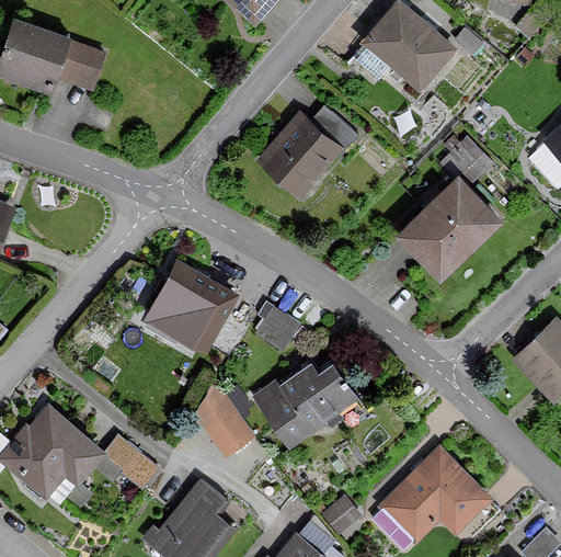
[(228,0),(255,24),(276,0),(228,0)]
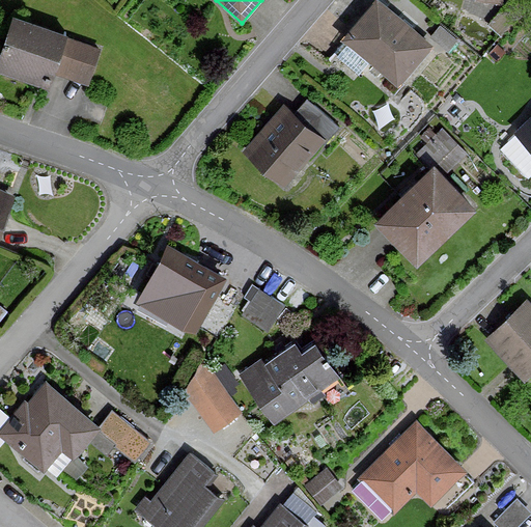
[(435,45),(383,0),(373,0),(340,38),(398,88),(435,45)]
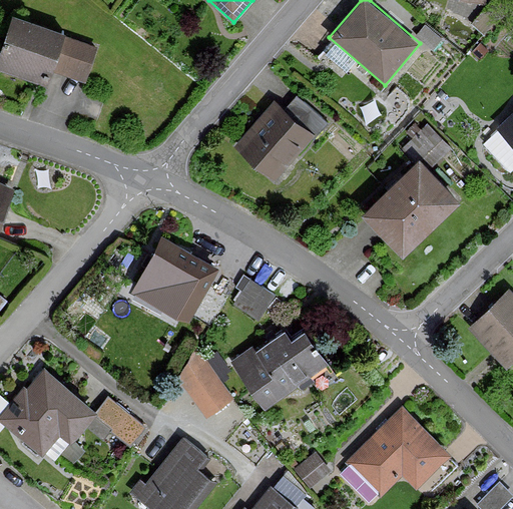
[(494,0),(475,22),(486,31),(505,8),(496,0),(494,0)]
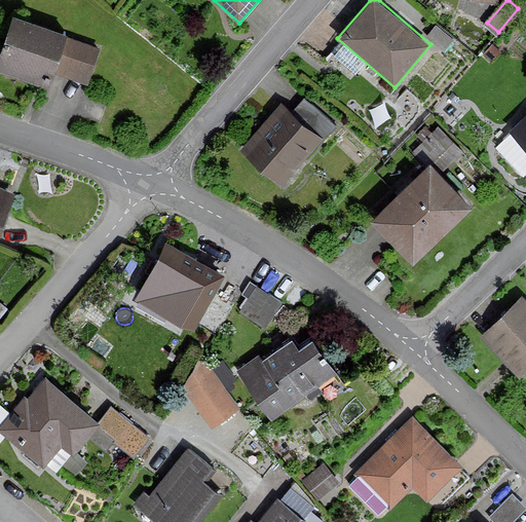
[(100,48),(11,17),(0,48),(0,71),(49,89),(61,59),(91,70),(100,48)]
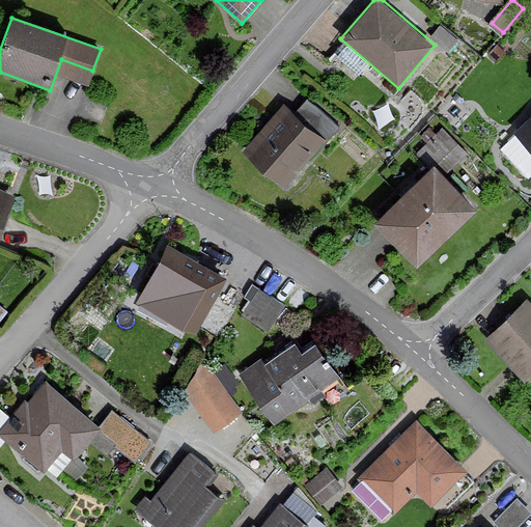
[(250,157),(285,188),(338,129),(304,98),(250,157)]
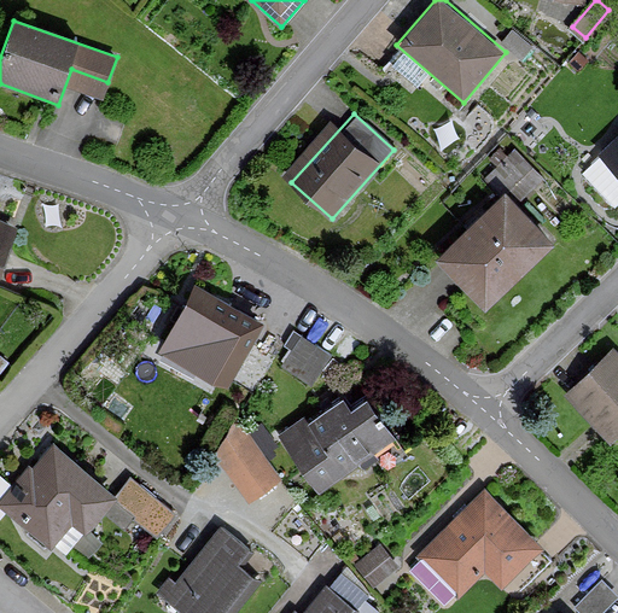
[(617,141),(601,158),(617,175),(617,141)]
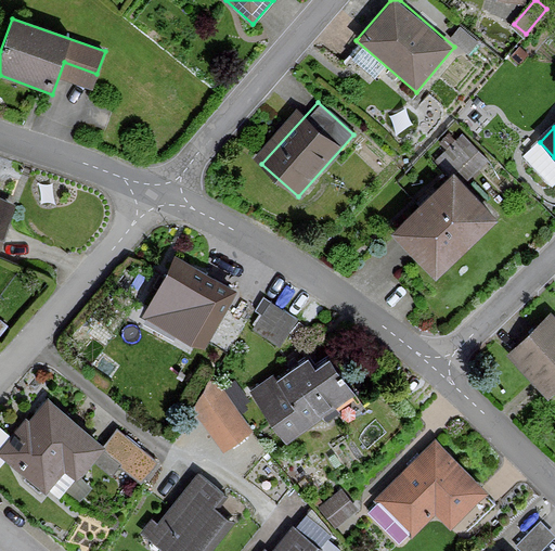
[(463,181),(488,157),(462,131),(438,154),(463,181)]
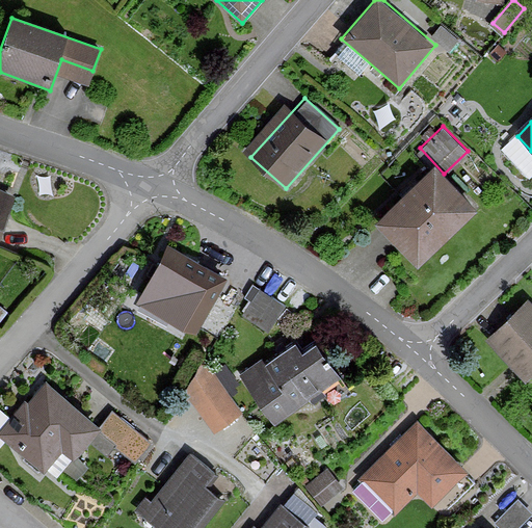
[(375,223),(421,270),(479,212),(434,166),(375,223)]
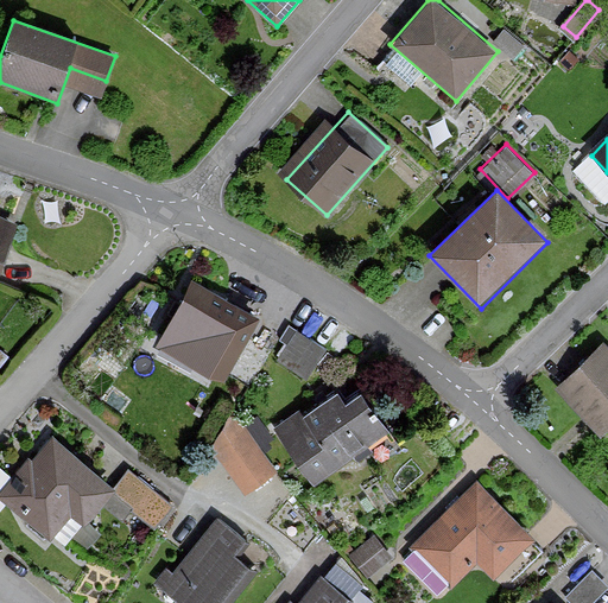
[(0,274),(19,224),(0,216),(0,274)]
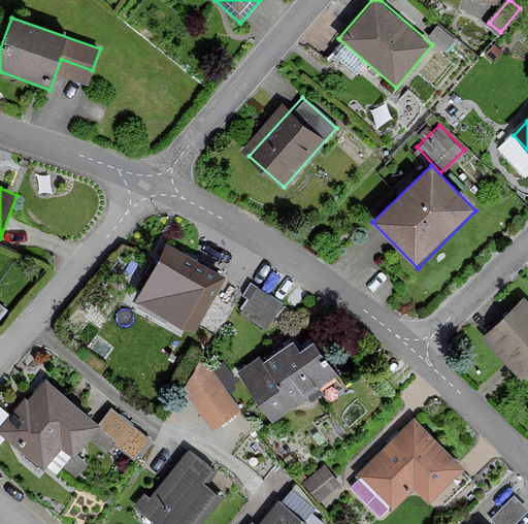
[(167,243),(143,284),(168,297),(161,309),(196,329),(226,277),(167,243)]
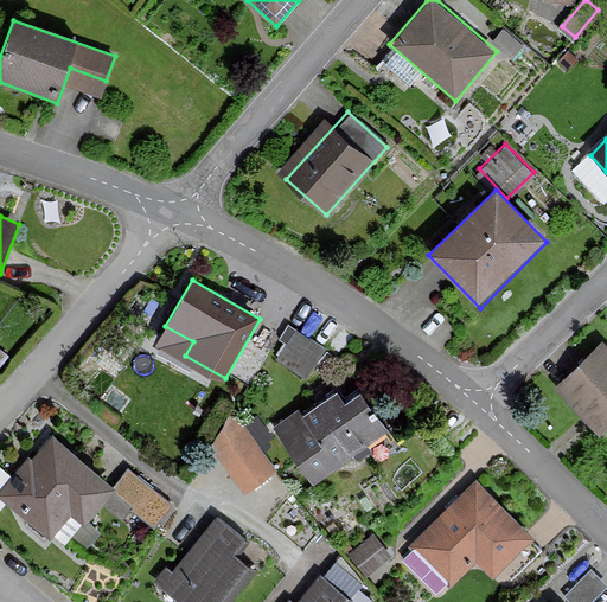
[(326,347),(295,327),(278,354),(308,375),(326,347)]
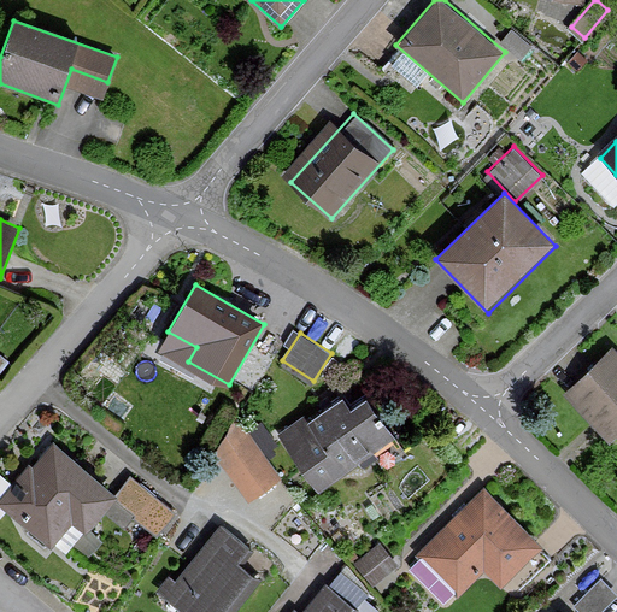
[(563,396),(613,446),(616,441),(616,353),(611,347),(563,396)]
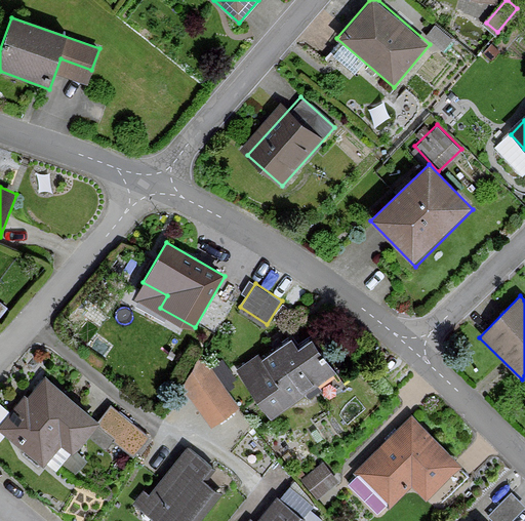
[(338,378),(311,334),(298,342),(292,331),(234,368),(269,423),(338,378)]
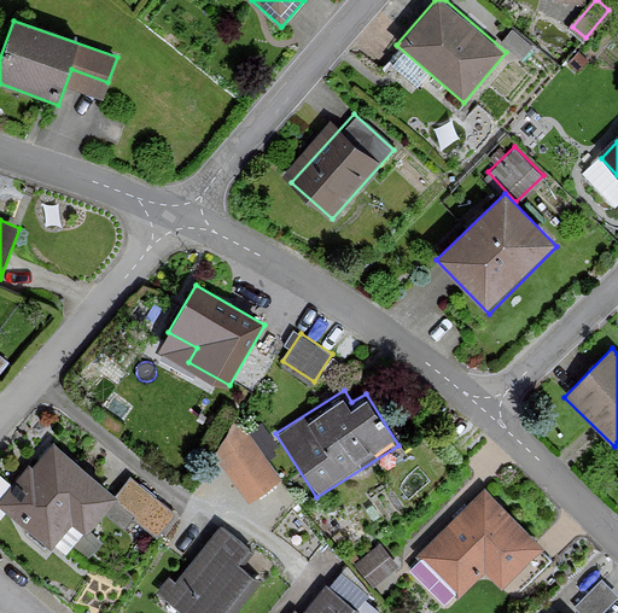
[(234,424),(215,457),(245,503),(281,479),(246,427),(240,432),(234,424)]
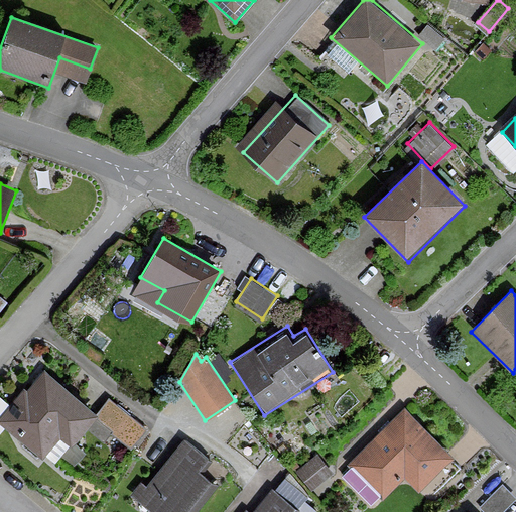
[(97,413),(45,372),(29,391),(24,388),(10,405),(0,396),(0,435),(5,429),(42,460),(59,438),(72,449),(96,419),(130,448),(146,428),(109,398),(97,413)]
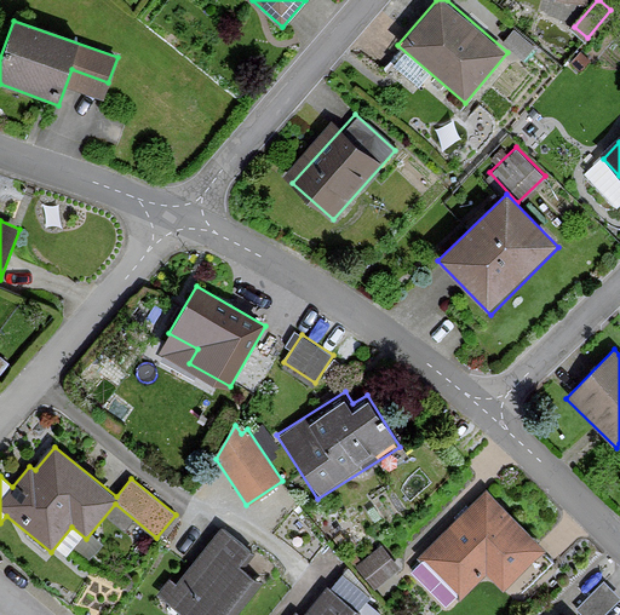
[(546,551),(483,489),(418,556),(423,559),(412,570),(448,607),(458,597),(461,601),(486,578),(503,595),(546,551)]
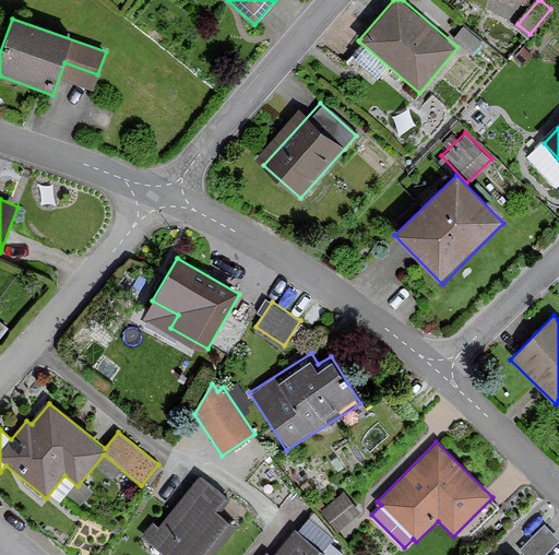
[(153,519),(140,534),(163,554),(202,554),(230,522),(217,511),(227,499),(201,477),(161,526),(153,519)]
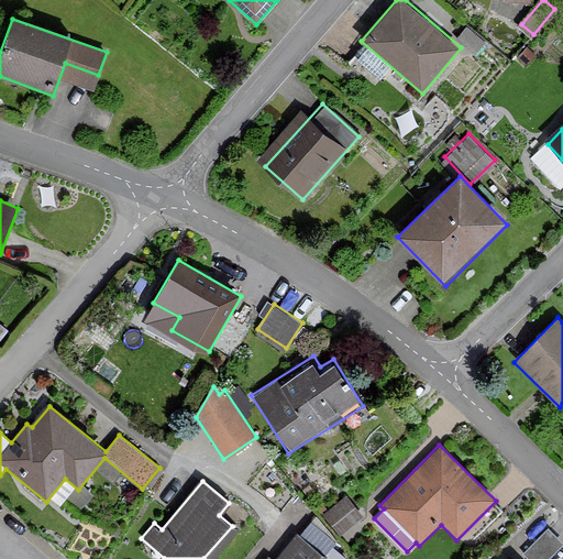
[(322,516),(342,539),(366,519),(346,496),(322,516)]
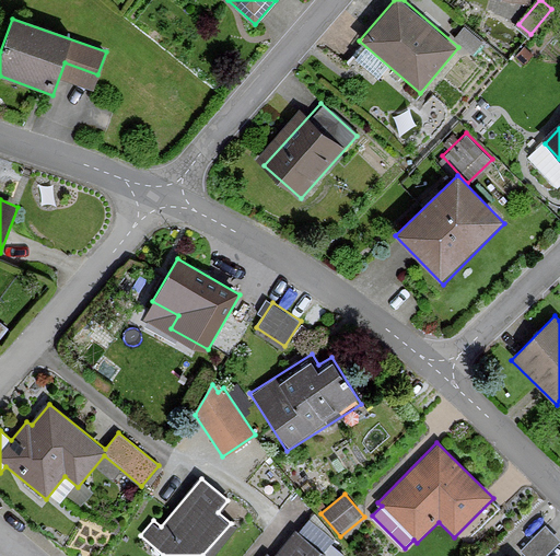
[(279,555),(323,555),(334,543),(308,522),(279,555)]
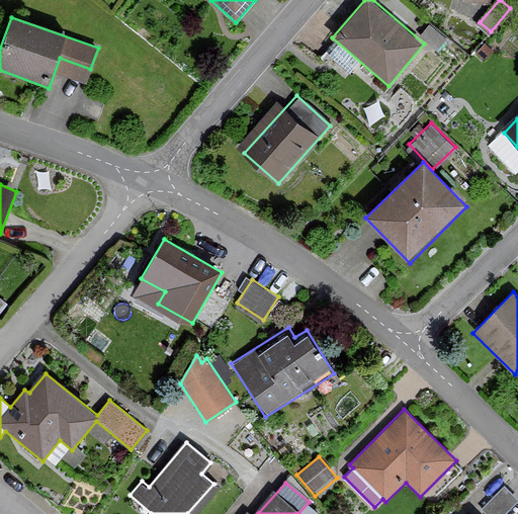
[(501,513),(517,499),(504,486),(484,506),(491,513),(501,513)]
